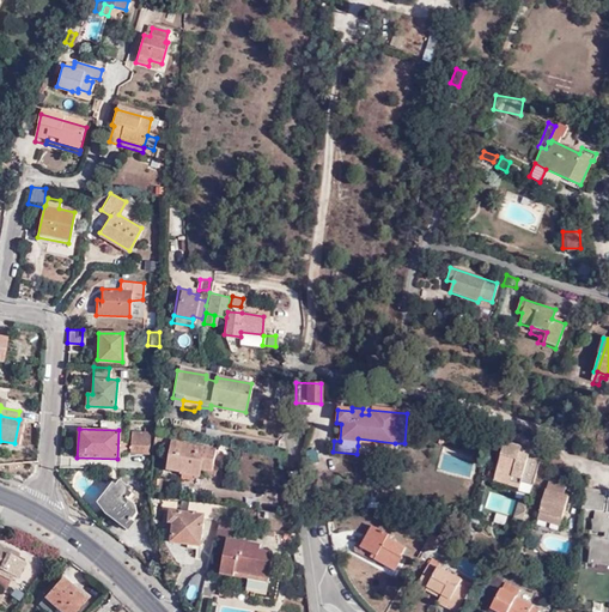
[(151,443),(152,431),(128,430),(127,452),(150,453),(151,443)]
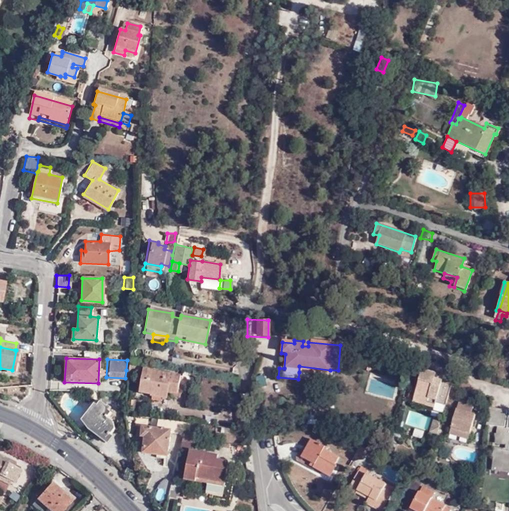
[(155,365),(127,360),(126,370),(141,373),(138,393),(148,395),(149,392),(160,393),(161,391),(164,392),(174,394),(177,376),(154,371),(155,365)]
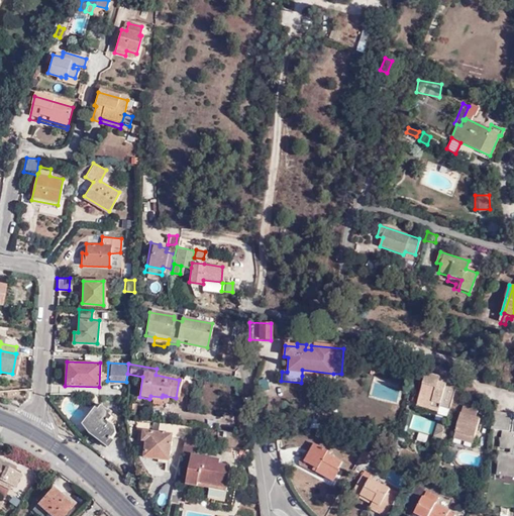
[(302,370),(302,376),(332,379),(333,374),(302,370)]
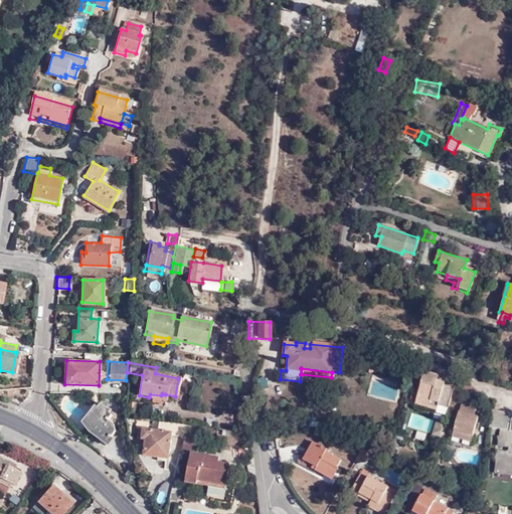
[(445,408),(452,385),(443,382),(443,379),(421,373),(412,405),(427,409),(428,404),(436,406),(445,408)]
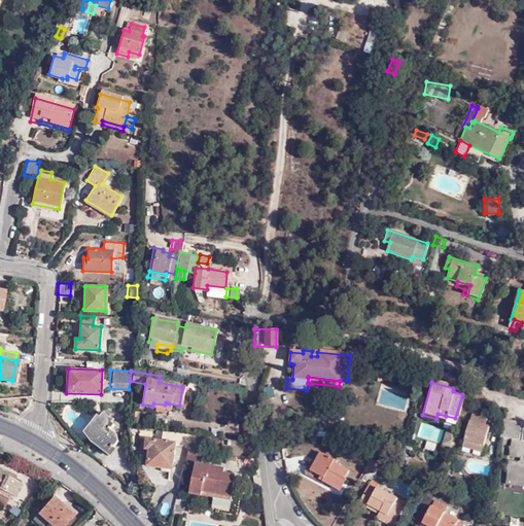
[(98,416),(96,414),(82,432),(90,443),(110,456),(115,449),(113,447),(117,441),(114,433),(109,429),(113,424),(110,422),(112,418),(109,416),(108,417),(101,412),(98,416)]
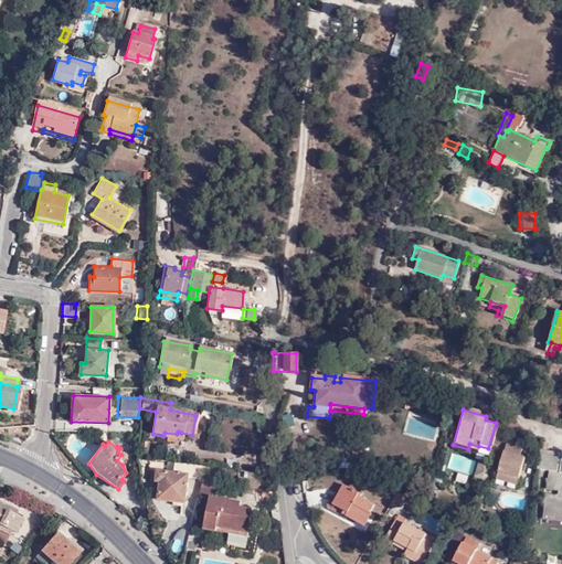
[(513,486),(516,476),(513,475),(515,471),(518,471),(521,459),(516,458),(518,450),(502,445),(491,479),(513,486)]
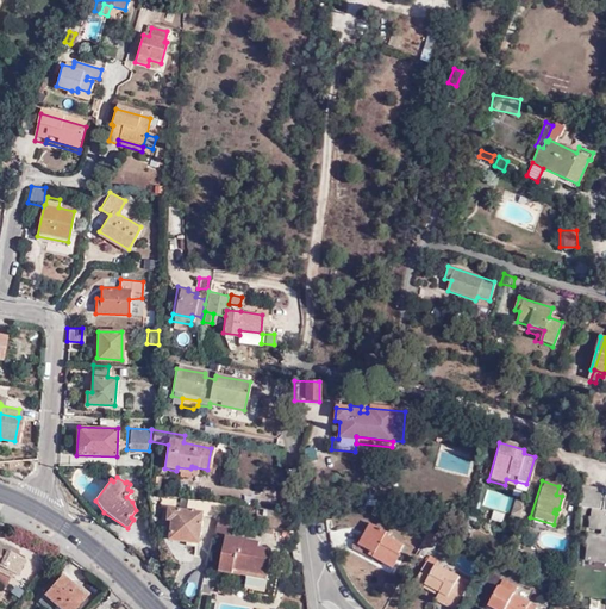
[(600,491),(580,488),(575,509),(587,510),(585,529),(597,532),(595,539),(583,538),(580,557),(605,561),(605,513),(599,513),(597,511),(600,491)]
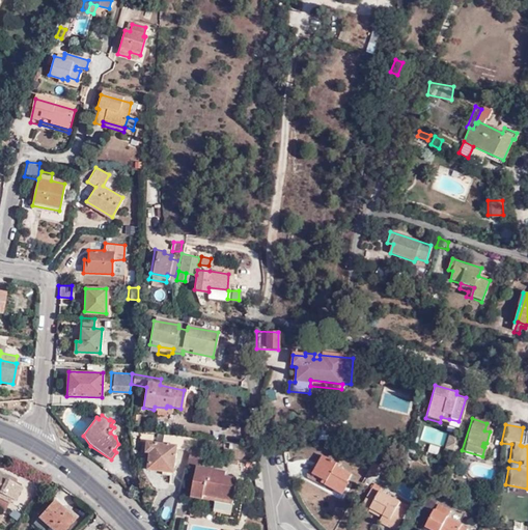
[(186,450),(188,436),(161,433),(161,443),(144,441),(142,451),(147,452),(146,469),(171,472),(173,448),(186,450)]
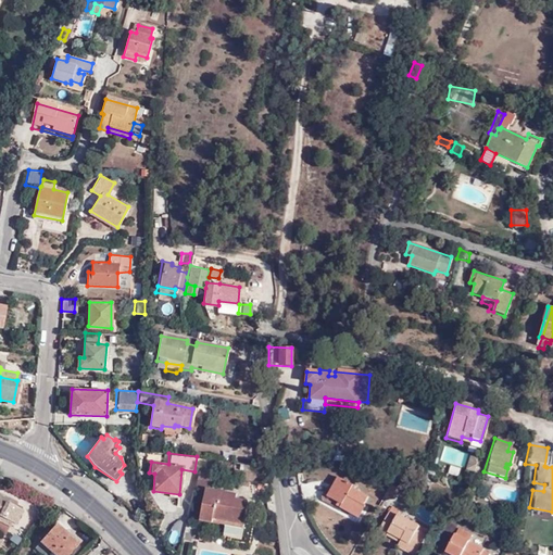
[(472,475),(476,458),(467,455),(463,471),(472,475)]
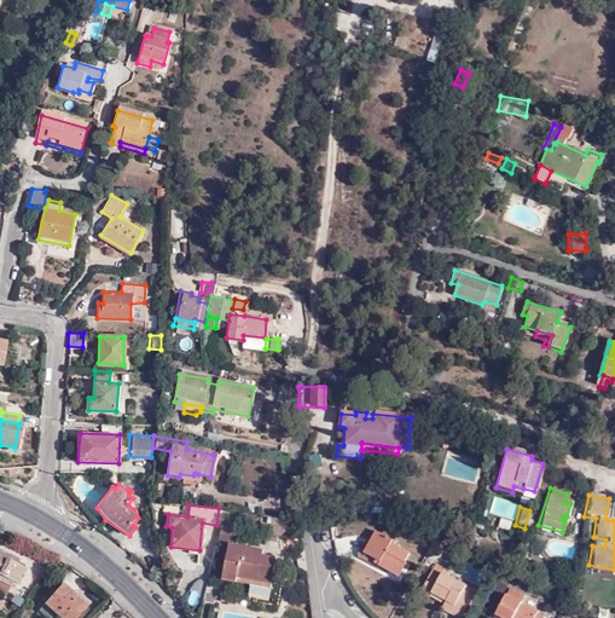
[(400,564),(405,556),(390,548),(392,546),(372,535),(360,555),(376,565),(375,567),(395,579),(402,566),(400,564)]
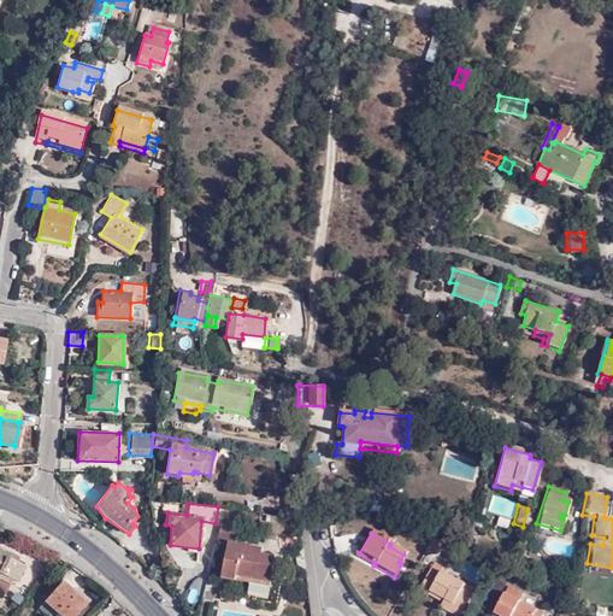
[(432,538),(429,535),(422,550),(424,550),(432,538)]
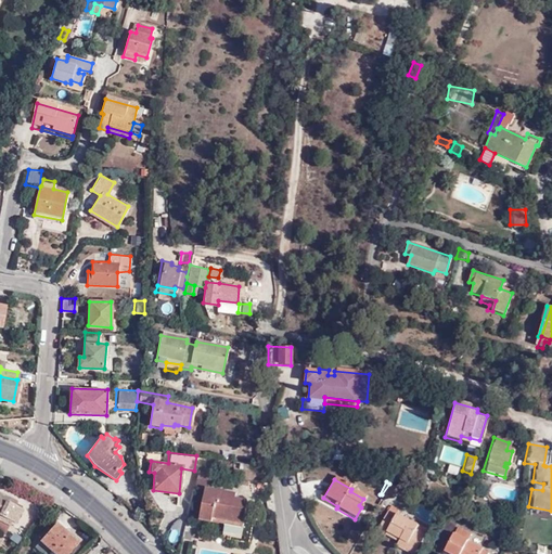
[(394,486),(389,484),(382,495),(387,498),(394,486)]
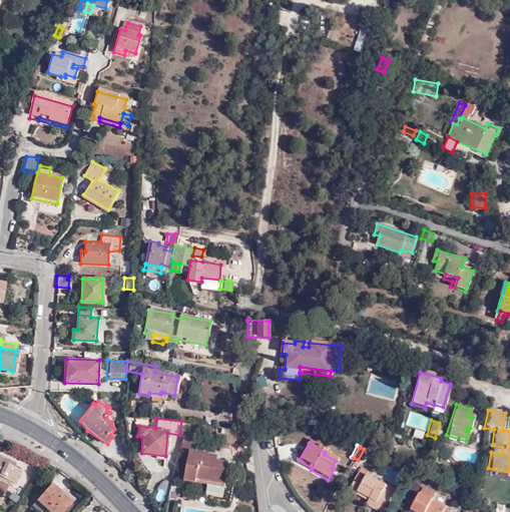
[(217,472),(225,474),(227,462),(215,459),(216,455),(188,450),(183,479),(194,481),(195,477),(215,481),(217,472)]
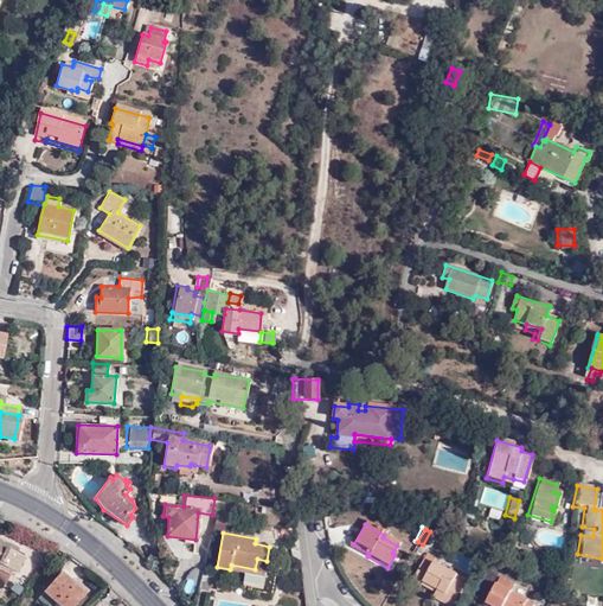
[(14,553),(15,547),(0,538),(0,582),(1,584),(7,569),(14,572),(21,556),(14,553)]
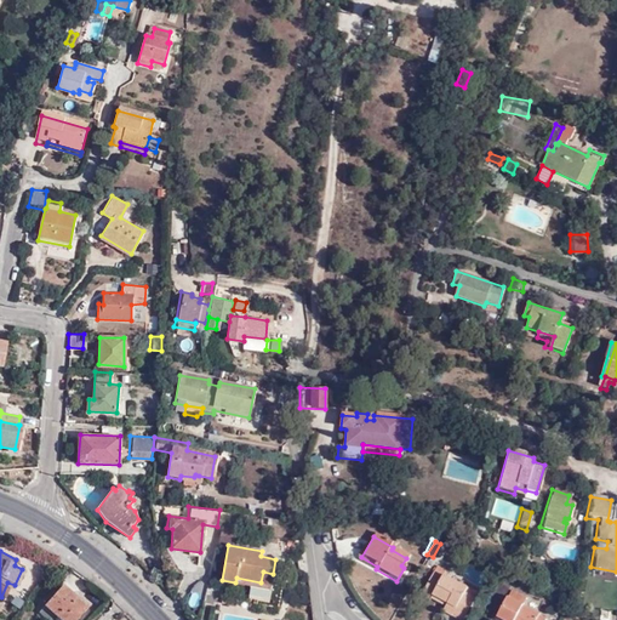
[(616,574),(616,572),(590,567),(590,573),(616,578),(616,574)]
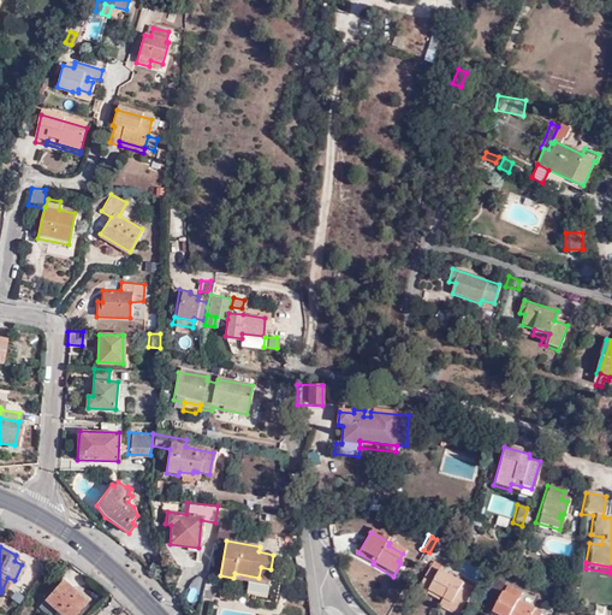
[(469,587),(435,569),(435,571),(426,566),(415,587),(425,592),(427,589),(440,596),(439,599),(435,605),(445,610),(446,608),(457,613),(469,587)]
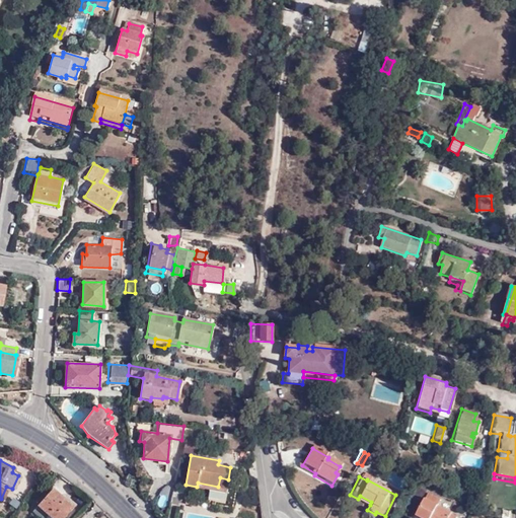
[(218,487),(217,491),(225,493),(228,479),(220,477),(218,487)]
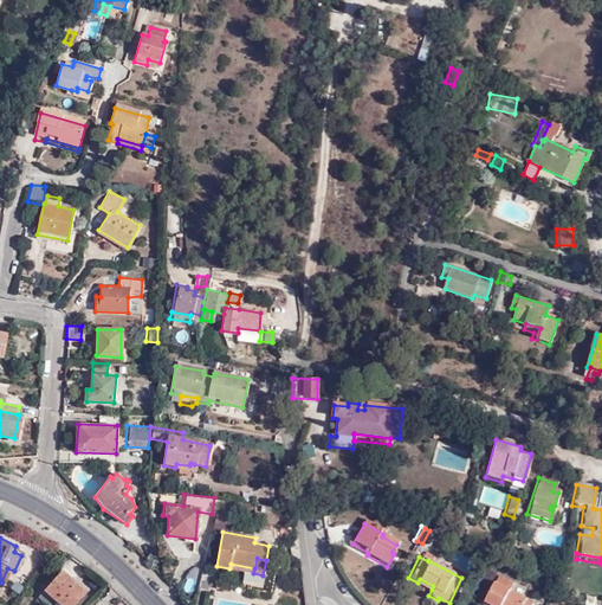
[(230,568),(253,573),(254,568),(231,564),(230,568)]
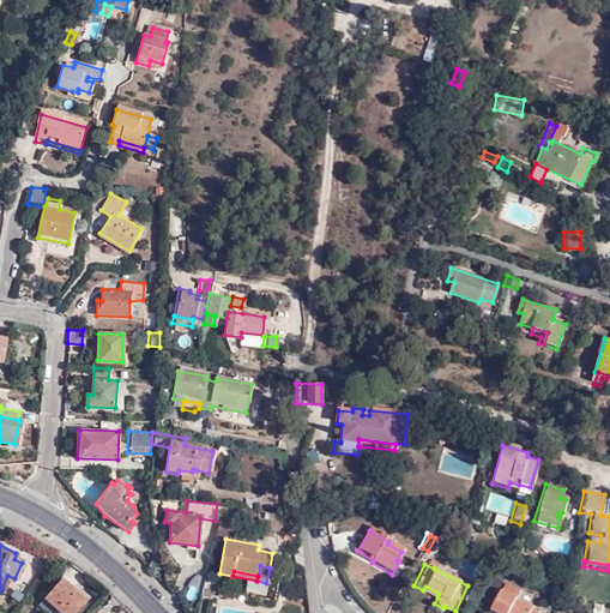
[(501,575),(495,571),(488,583),(495,587),(501,575)]
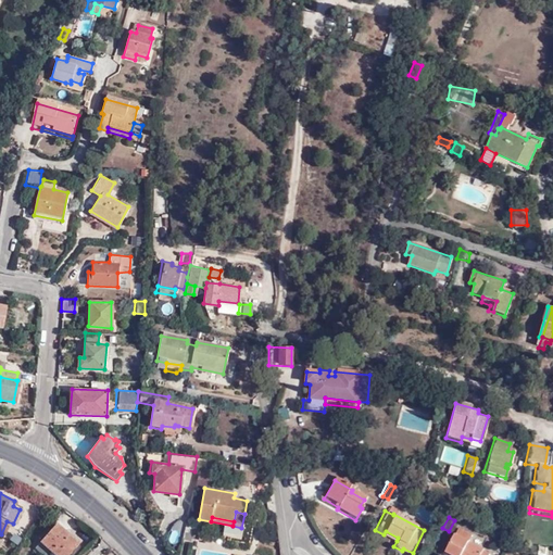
[(195,532),(196,530),(197,524),(185,521),(183,530),(195,532)]
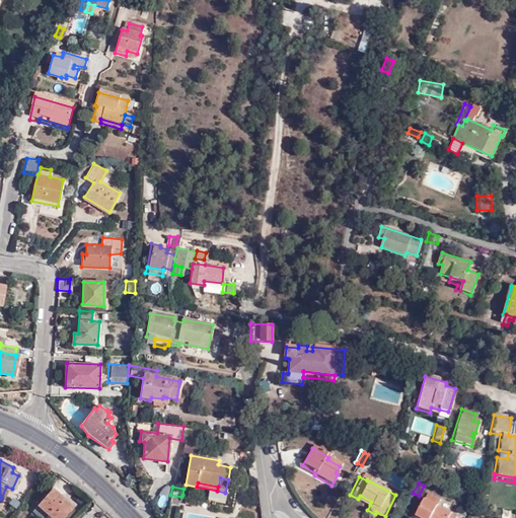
[(51,517),(58,517),(70,505),(50,488),(35,504),(51,517)]
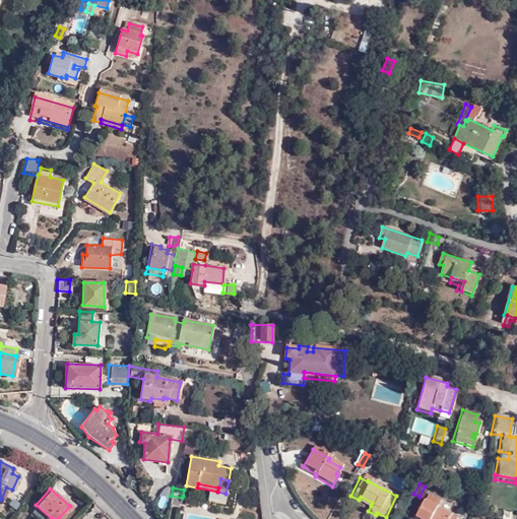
[(438,499),(426,493),(423,499),(422,499),(413,514),(424,518),(451,518),(453,516),(448,514),(449,512),(435,505),(438,499)]
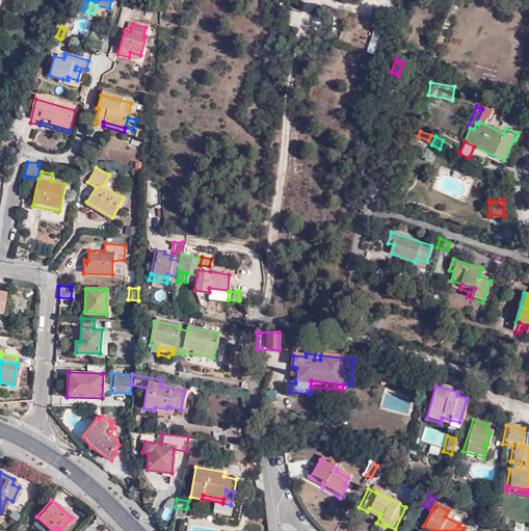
[(379,518),(380,514),(369,508),(367,511),(379,518)]
